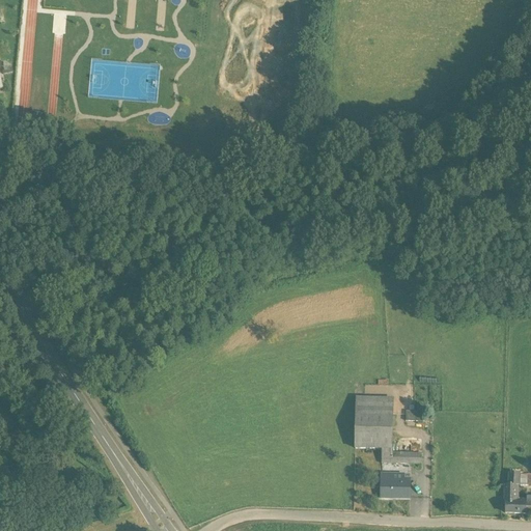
[(391,449),(393,396),(356,396),(355,448),(380,449),(391,449)]
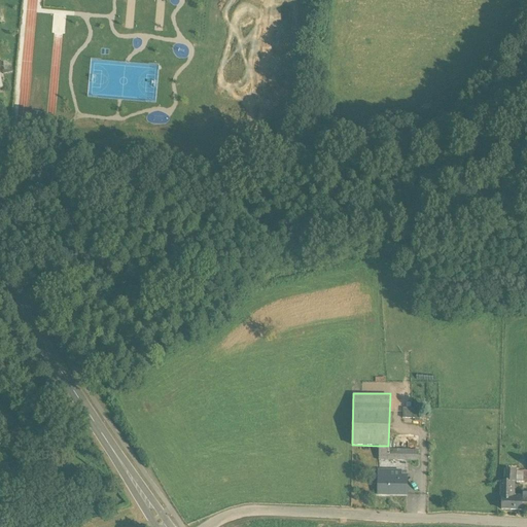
[(421,407),(402,406),(402,416),(421,416),(421,407)]
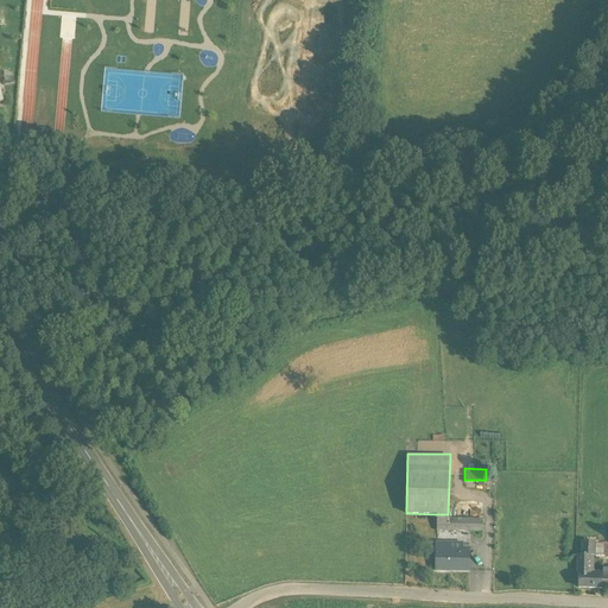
[(482,517),(448,514),(435,514),(435,530),(481,532),(482,517)]
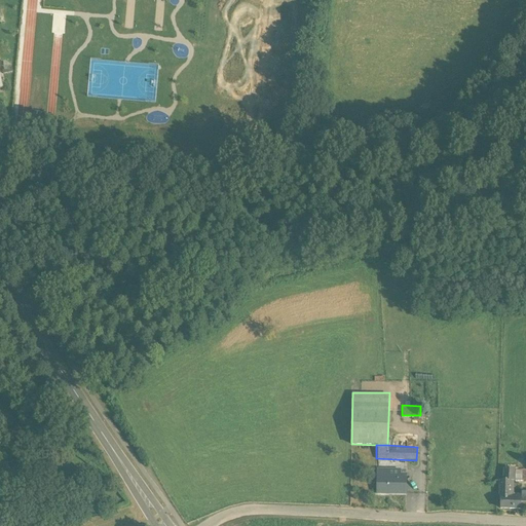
[(388,470),(377,468),(377,492),(389,492),(389,491),(405,491),(406,474),(388,474),(388,470)]
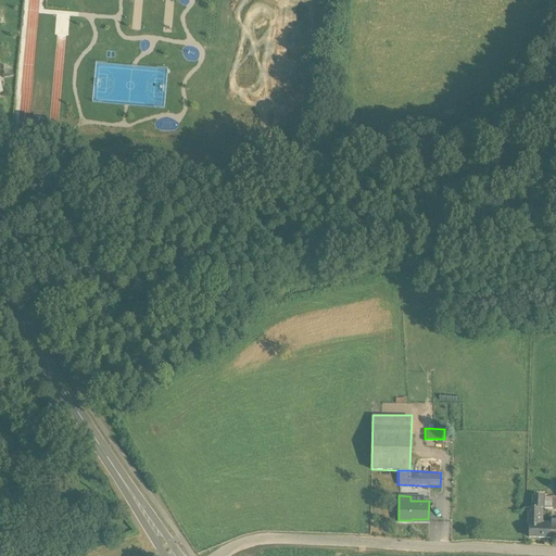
[(544,495),(533,495),(533,508),(540,508),(540,509),(543,509),(544,495)]
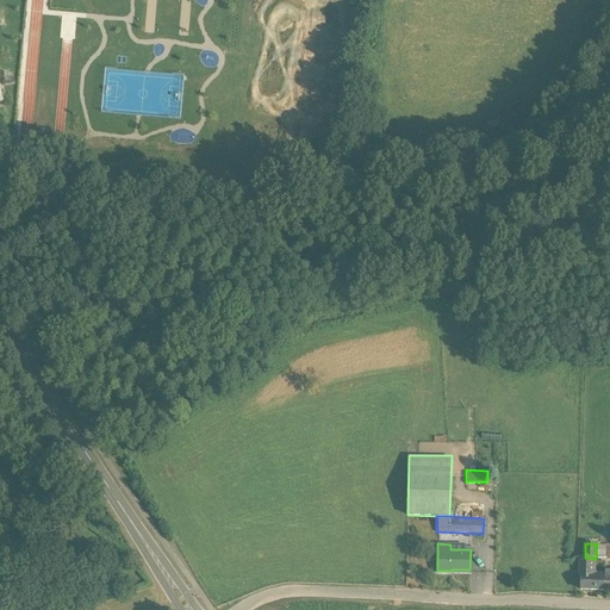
[(609,547),(598,548),(597,559),(609,559),(609,547)]
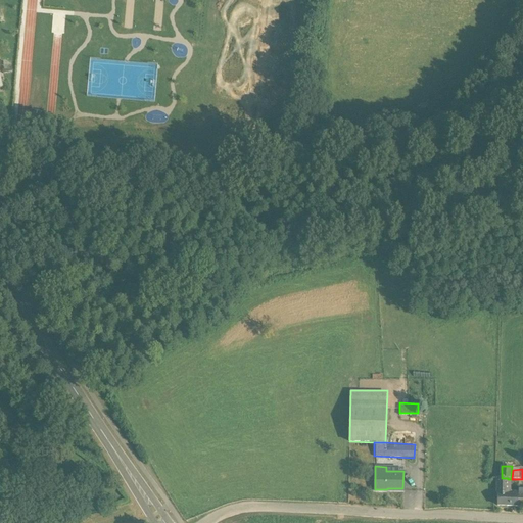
[(502,478),(498,478),(497,506),(518,507),(519,497),(508,496),(508,479),(508,478),(502,478)]
